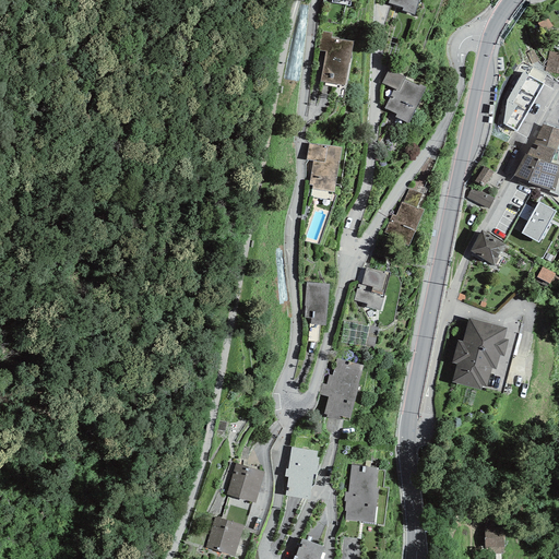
[(389,0),(389,3),(403,8),(402,11),(415,15),(418,0),(389,0)]
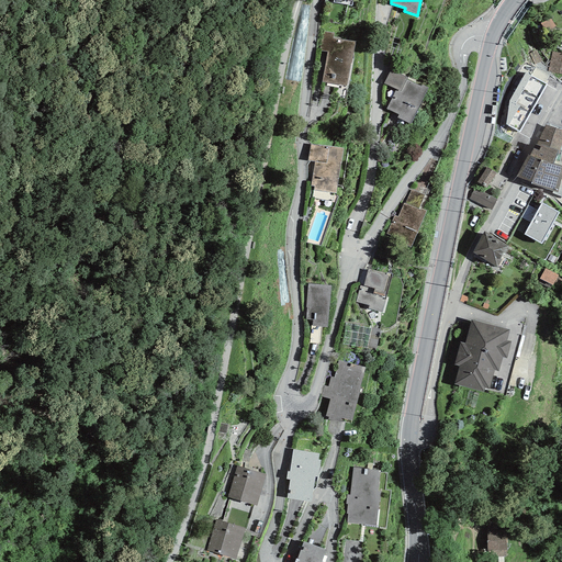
[(334,33),(323,31),(319,51),(327,52),(322,82),(347,86),(350,63),(352,63),(356,42),(340,40),(340,37),(333,36),(334,33)]
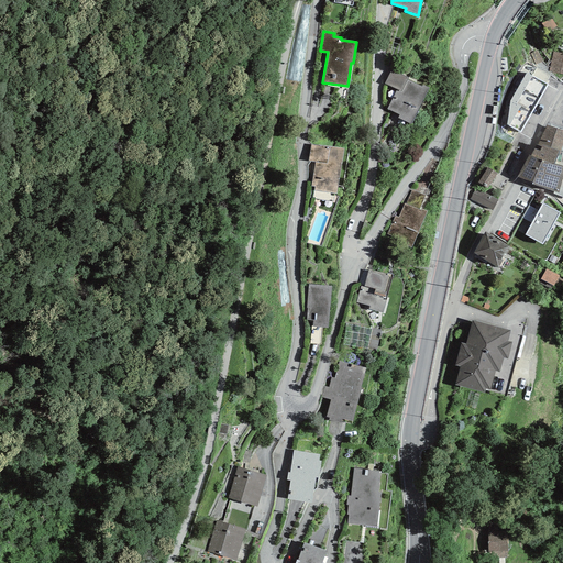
[(542,62),(537,51),(530,54),(536,65),(542,62)]
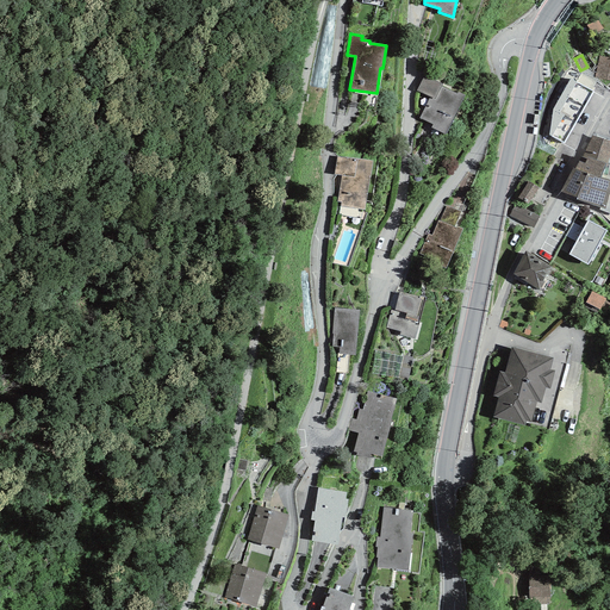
[(595,78),(609,80),(609,58),(599,56),(596,70),(595,78)]
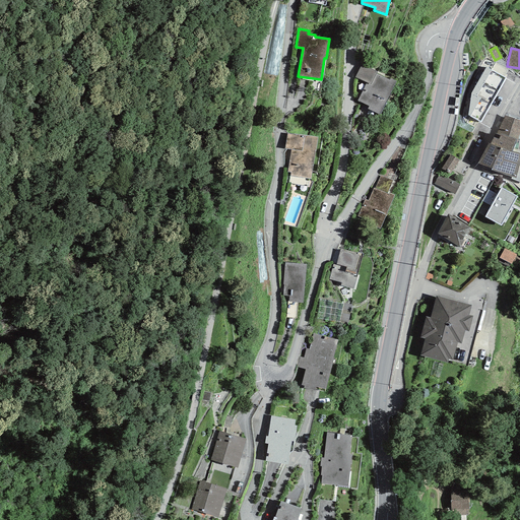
[(377,72),(362,64),(354,77),(367,82),(358,101),(369,106),(368,109),(380,115),(396,81),(390,79),(389,80),(376,74),(377,72)]
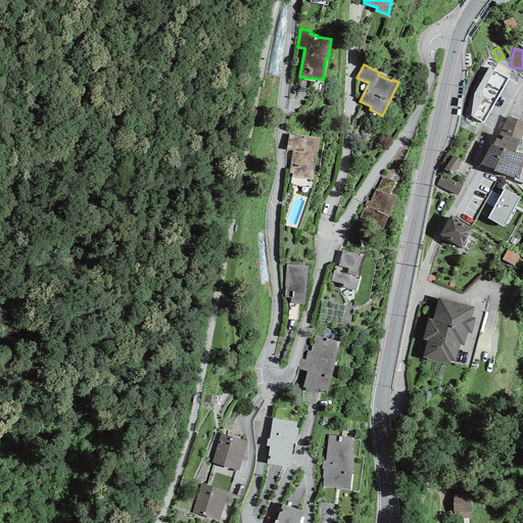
[(489,67),(474,94),(471,115),(483,123),(509,78),(489,67)]
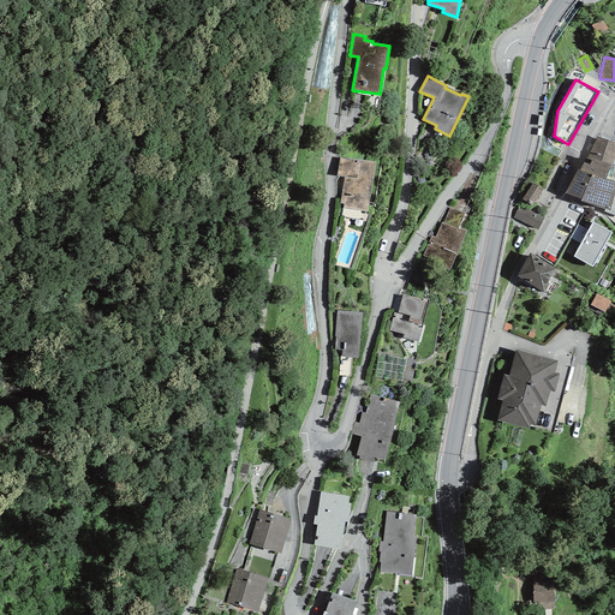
[(614,155),(614,142),(597,137),(589,154),(580,171),(605,179),(607,177),(611,166),(614,155)]
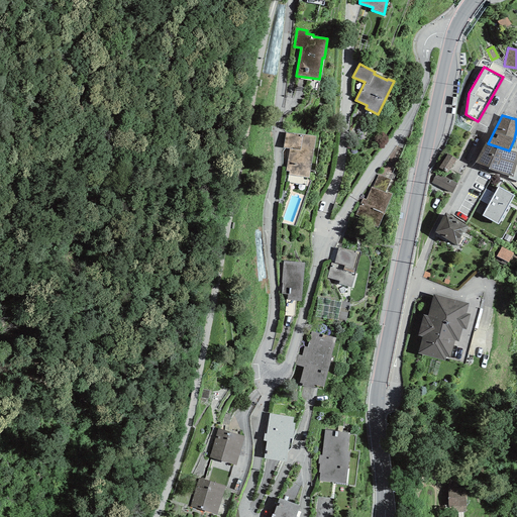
[(315,136),(286,132),(283,147),(289,148),(286,172),(289,172),(288,175),(310,179),(315,136)]
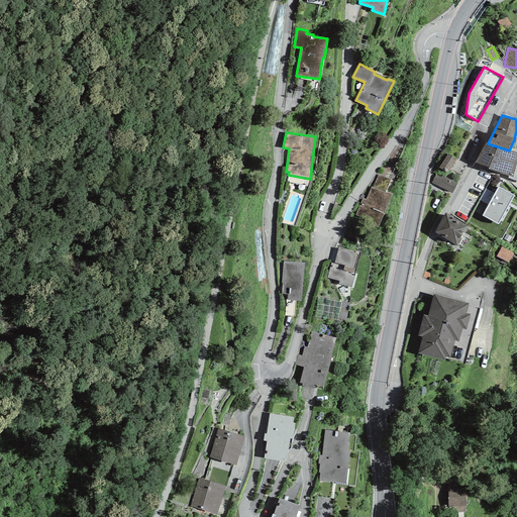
[(488,143),(485,142),(475,163),(489,167),(489,169),(509,176),(513,177),(516,161),(516,152),(509,150),(488,143)]
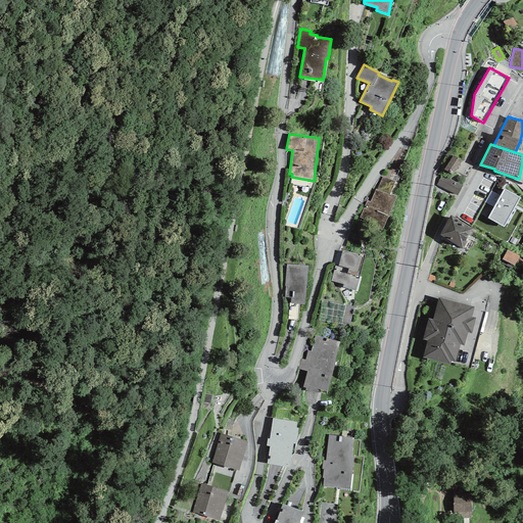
[(522,150),(516,150),(515,152),(522,154),(522,162),(519,179),(515,178),(514,180),(522,183),(522,150)]
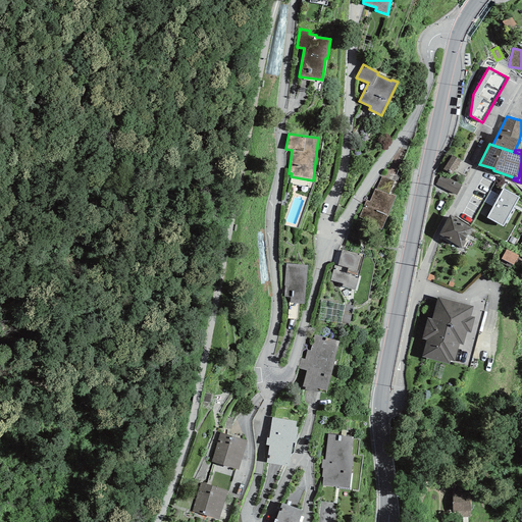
[(461,161),(452,155),(444,169),(452,174),(461,161)]
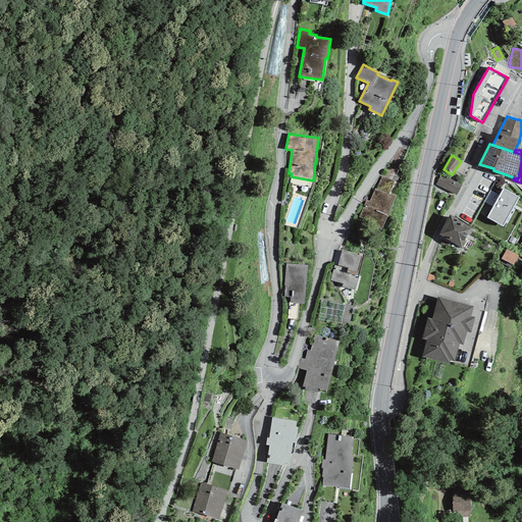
[(462,186),(440,174),(435,185),(457,196),(462,186)]
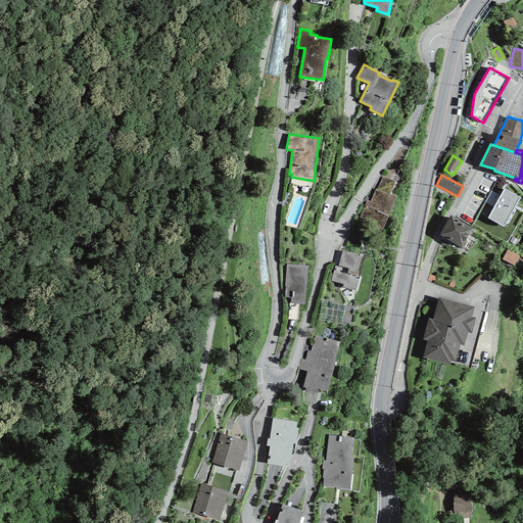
[(395,181),(383,176),(377,190),(389,195),(390,193),(395,181)]
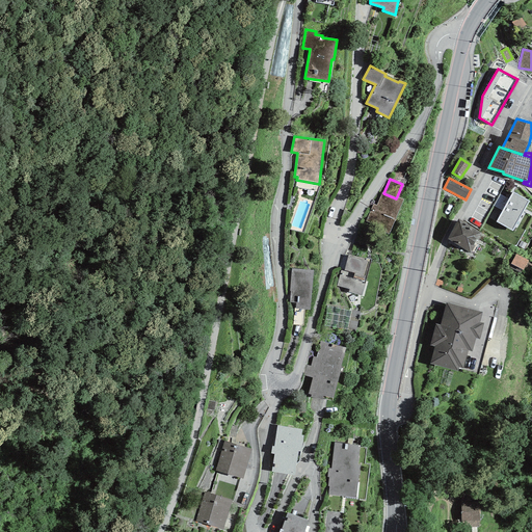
[(383,193),(382,192),(376,205),(373,204),(366,221),(370,223),(369,227),(389,234),(403,200),(397,196),(396,198),(383,193)]
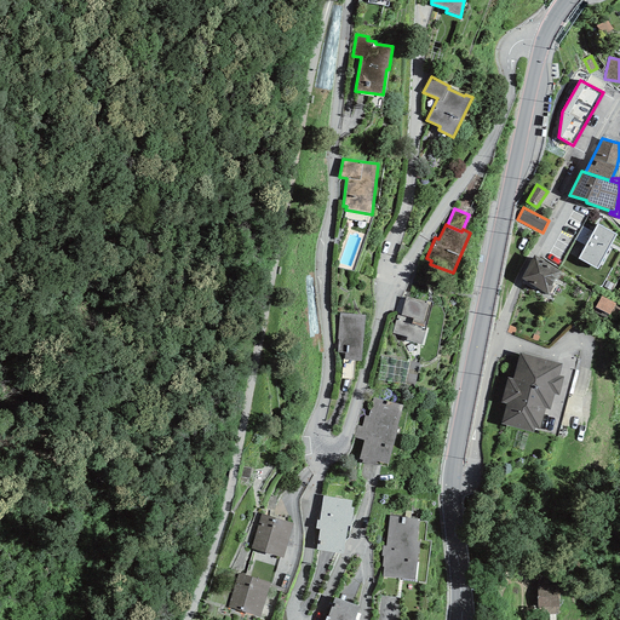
[(578,258),(598,270),(616,234),(597,224),(578,258)]
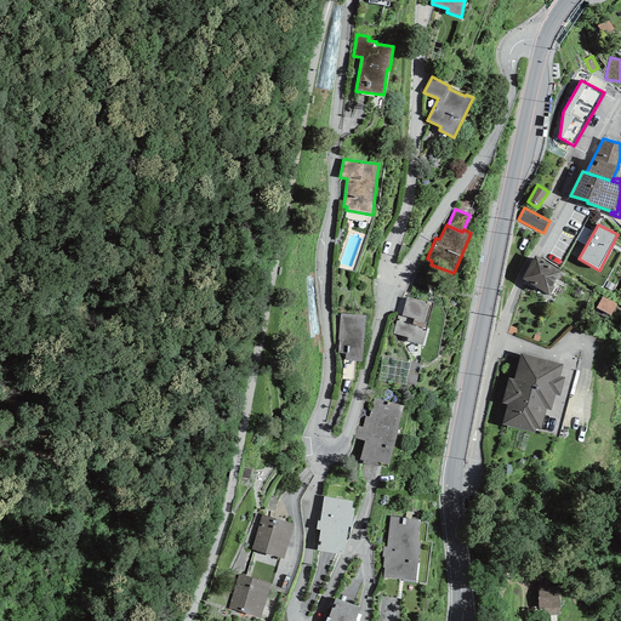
[(535,256),(522,279),(550,295),(563,272),(535,256)]
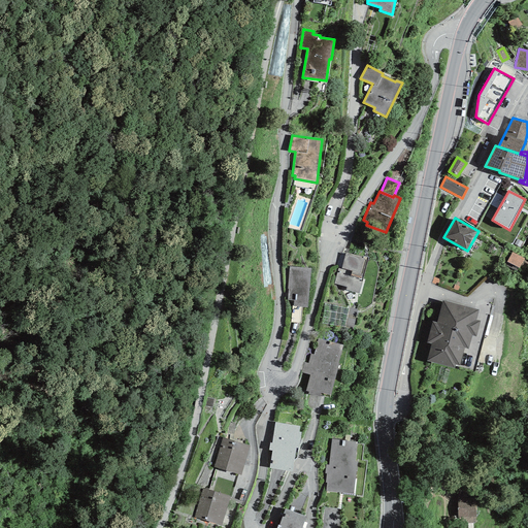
[(524,259),(512,252),(506,262),(519,268),(524,259)]
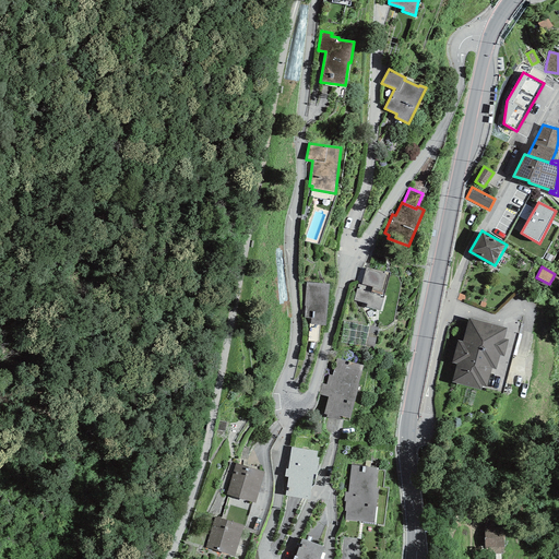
[(382,272),(366,268),(361,285),(358,284),(354,300),(367,304),(366,307),(380,311),(384,295),(382,294),(383,290),(381,289),(385,274),(382,273),(382,272)]
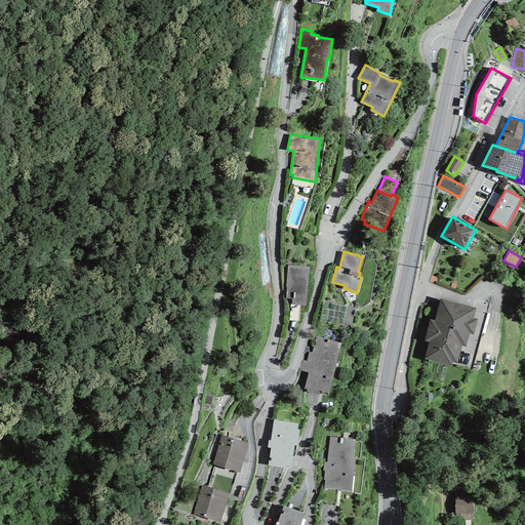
[(306,306),(309,267),(287,265),(286,287),(285,298),(292,299),(291,305),(306,306)]
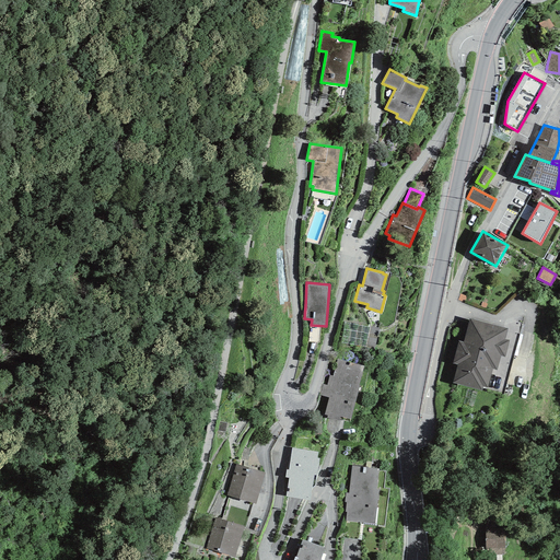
[(508,329),(469,318),(463,342),(458,341),(453,364),(457,365),(452,383),(481,391),(482,386),(488,388),(492,369),(498,370),(501,356),(504,357),(509,340),(504,339),(508,329)]
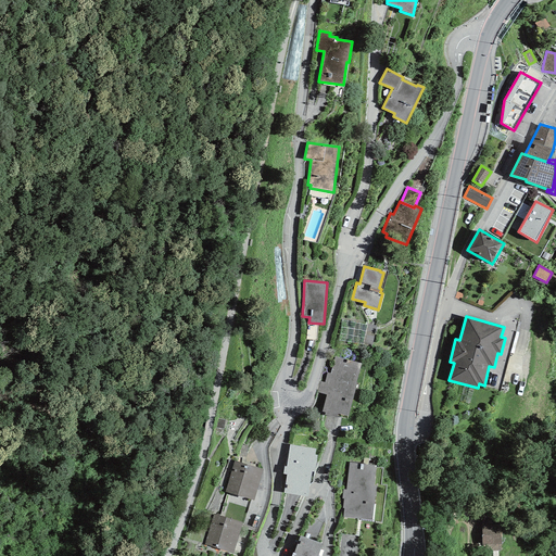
[(349,418),(361,363),(335,357),(330,374),(327,373),(325,382),(320,381),(317,393),(326,395),(323,413),(349,418)]
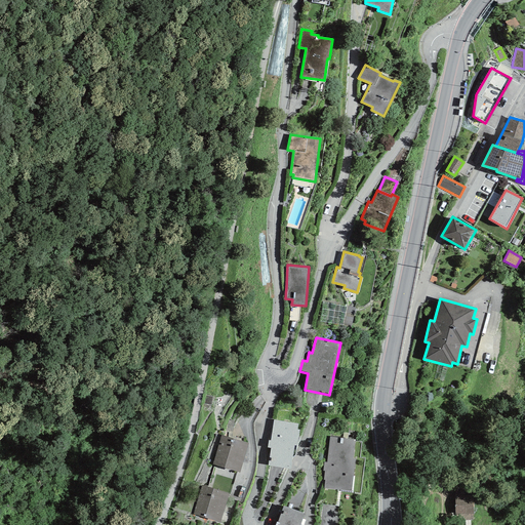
[(268,466),(290,470),(294,446),(296,446),(299,430),(297,430),(298,423),(274,419),(271,441),(269,440),(268,447),(271,448),(268,466)]
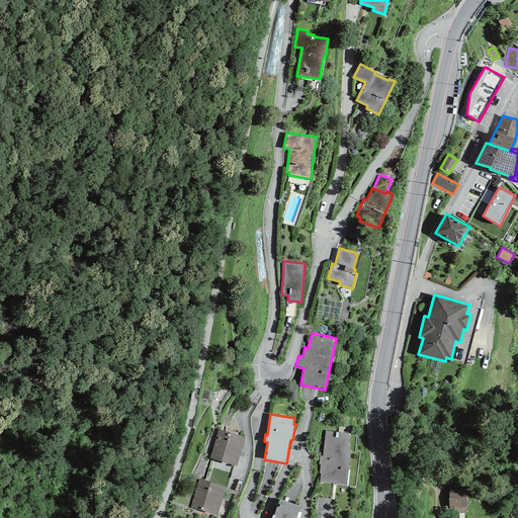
[(245,438),(219,430),(209,458),(237,466),(245,438)]
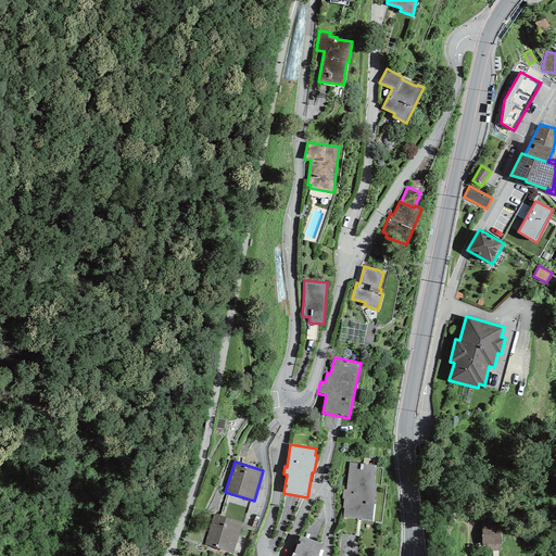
[(374,485),(376,466),(350,463),(346,490),(343,490),(342,498),(343,498),(343,508),(344,508),(343,517),(371,520),(376,487),(374,485)]
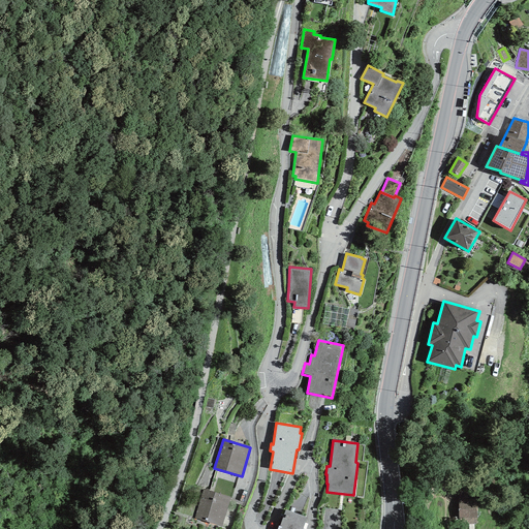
[(230,497),(204,489),(194,519),(221,527),(230,497)]
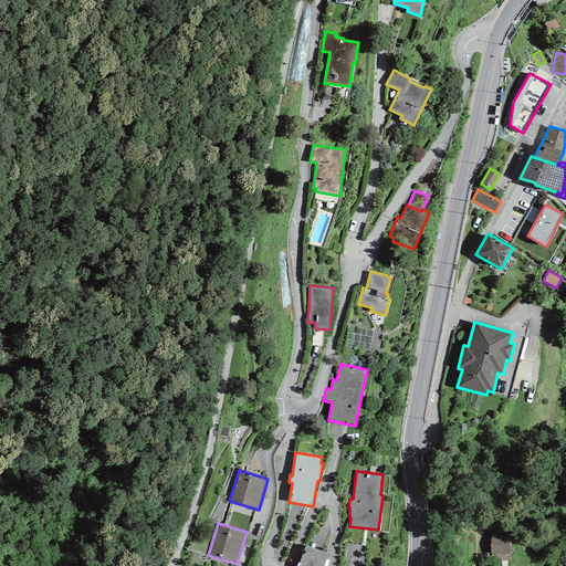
[(491,562),(510,562),(509,528),(490,530),(491,562)]
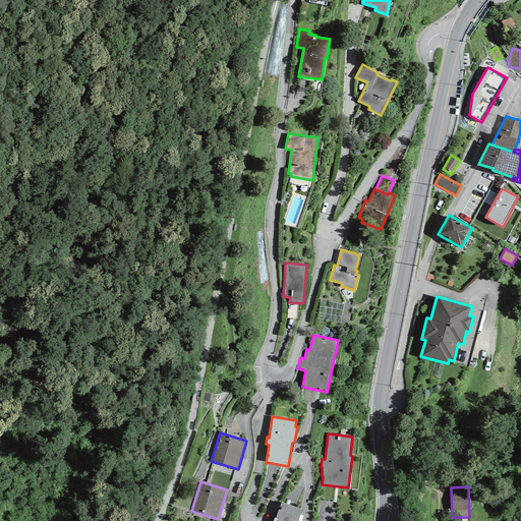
[(297,520),(302,510),(281,502),(275,518),(273,520),(297,520)]
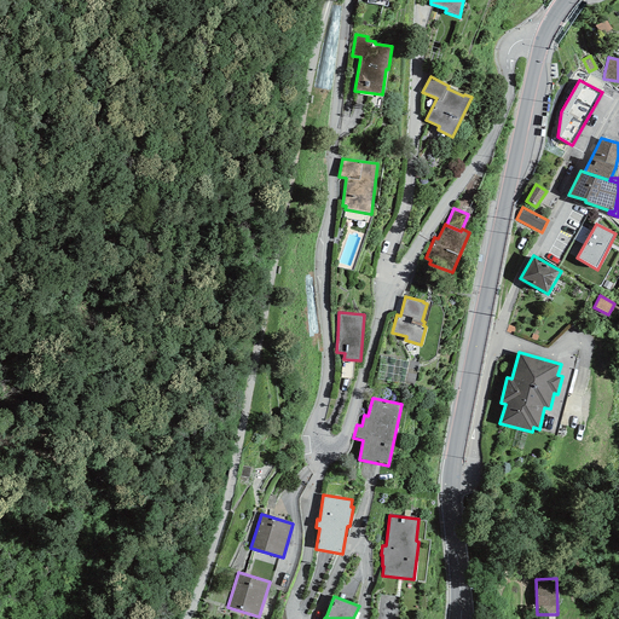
All buildings are outlined.
